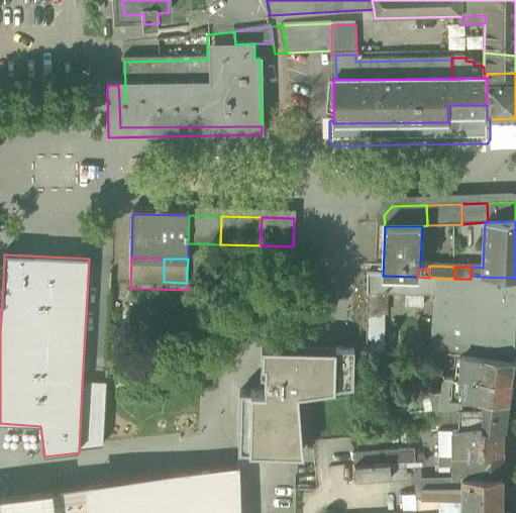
[(385,295),(434,296),(435,278),(429,278),(417,277),(383,276),(368,276),(368,295),(385,295)]
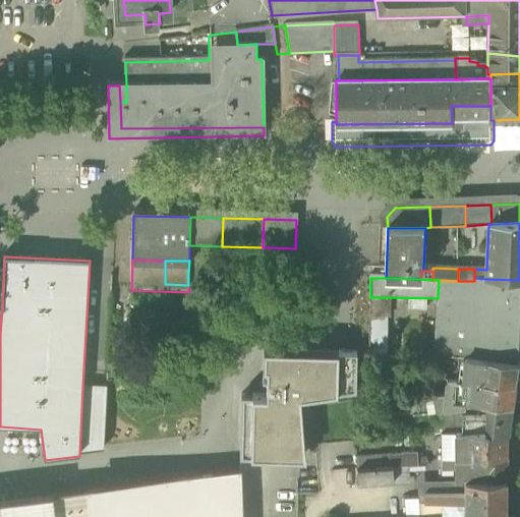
[(438,298),(438,310),(515,313),(516,297),(519,297),(519,280),(517,280),(486,279),(474,278),(474,281),(458,281),(439,280),(438,298)]
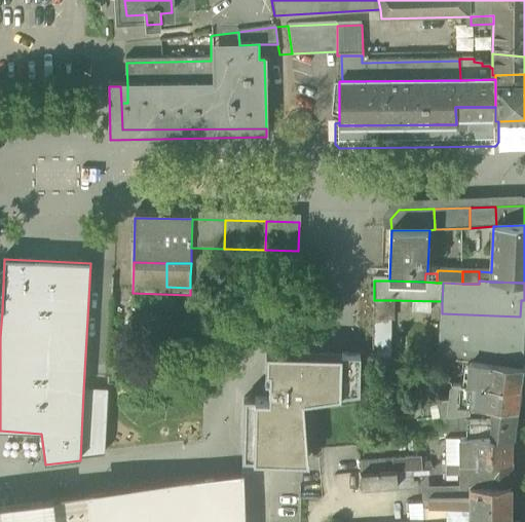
[(391,300),(374,300),(374,321),(391,322),(391,300)]
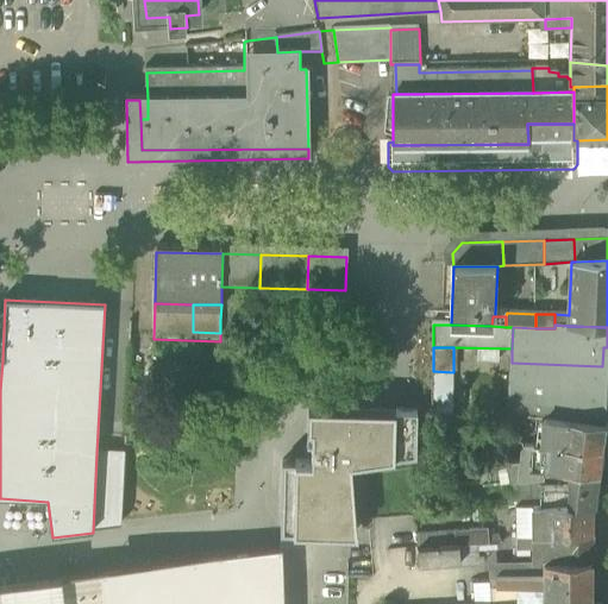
[(512,363),(511,382),(602,385),(602,366),(512,363)]
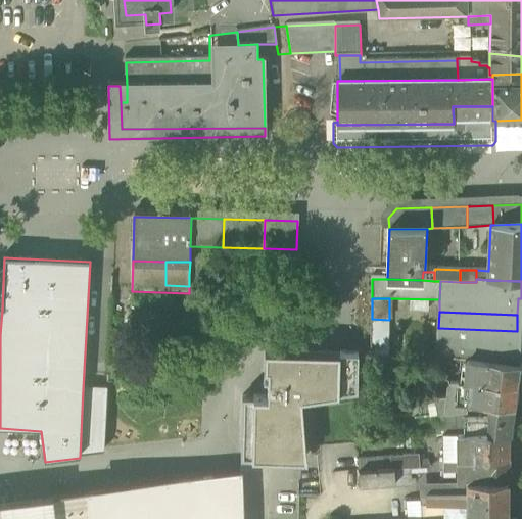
[(371,355),(371,358),(384,358),(388,357),(389,320),(372,319),(371,355)]
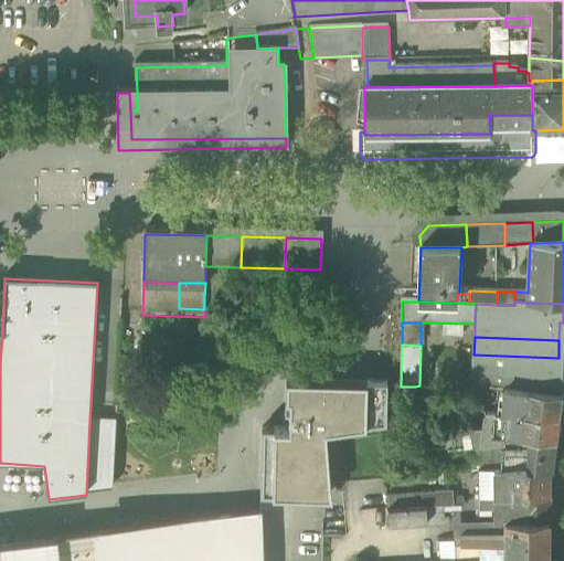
[(556,394),(559,358),(474,355),(472,383),(472,387),(475,387),(488,388),(488,385),(508,388),(524,390),(556,394)]
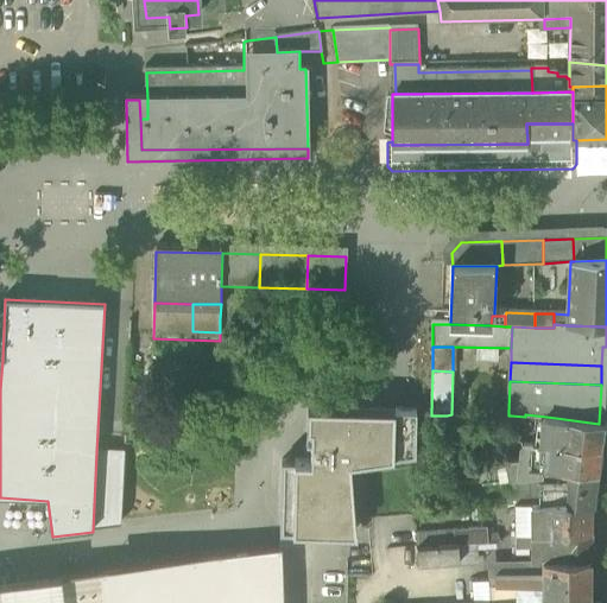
[(293,534),(341,535),(341,524),(355,524),(352,465),(417,457),(417,412),(396,412),(313,410),(311,432),(322,432),(323,445),(311,445),(311,463),(295,463),(293,516),(293,534)]
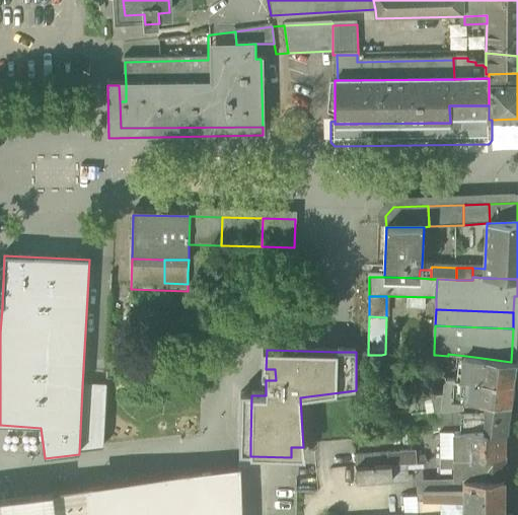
[(448,356),(444,399),(444,402),(463,402),(464,380),(466,356),(448,354),(448,356)]
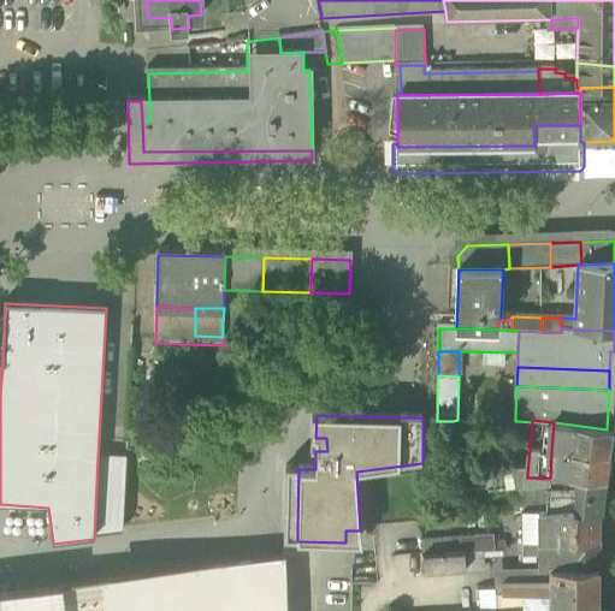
[(551,451),(571,452),(572,425),(554,422),(551,451)]
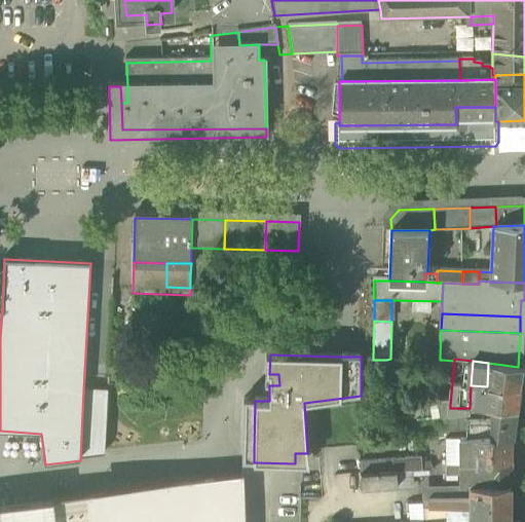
[(518,367),(488,363),(487,386),(520,389),(523,367),(518,367)]
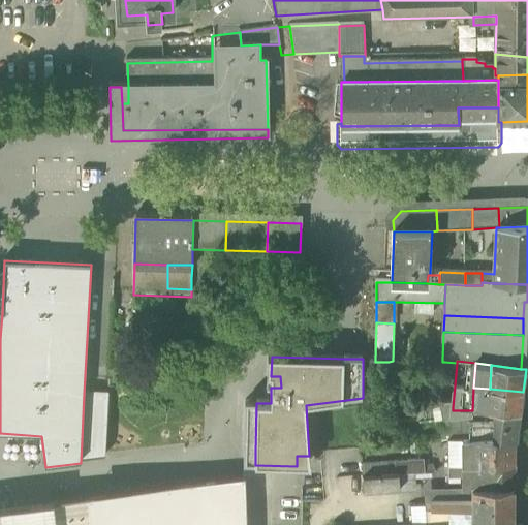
[(271,376),(271,388),(281,388),(280,376),(271,376)]
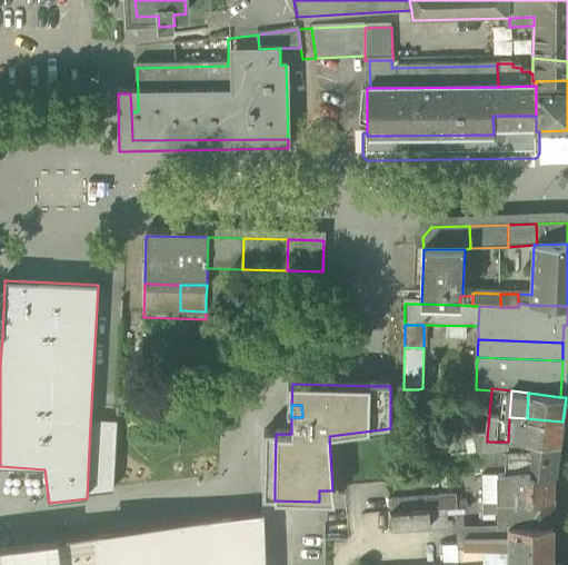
[(509,417),(508,442),(526,443),(531,443),(559,445),(562,422),(527,418),(509,417)]
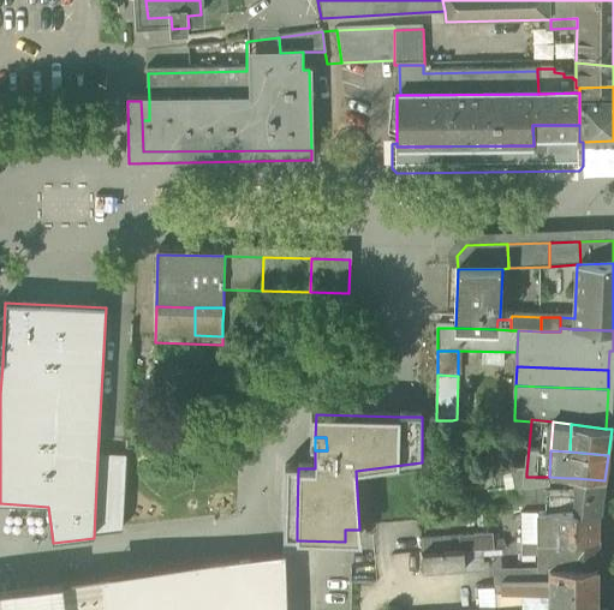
[(97,458),(94,538),(121,534),(125,459),(97,458)]
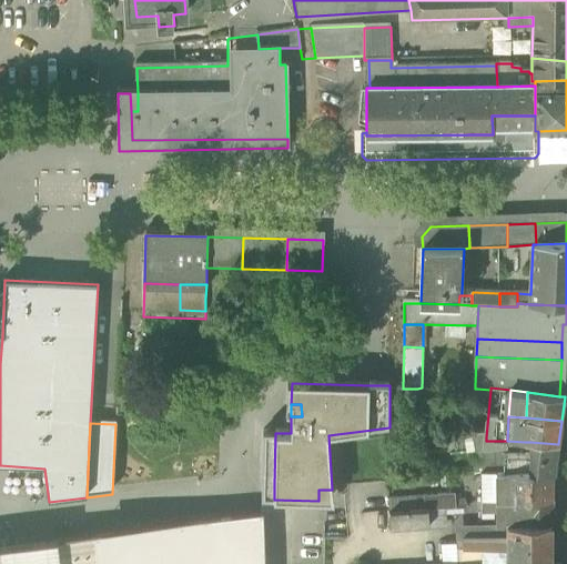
[(264,433),(263,483),(274,483),(275,433),(264,433)]
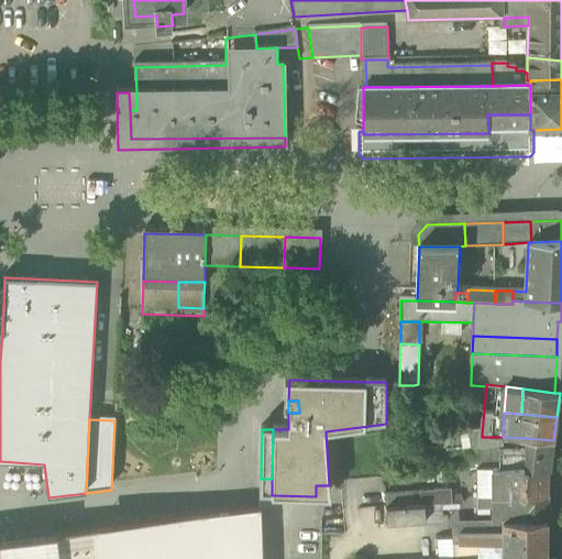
[(444,433),(447,450),(474,448),(473,435),(472,429),(444,433)]
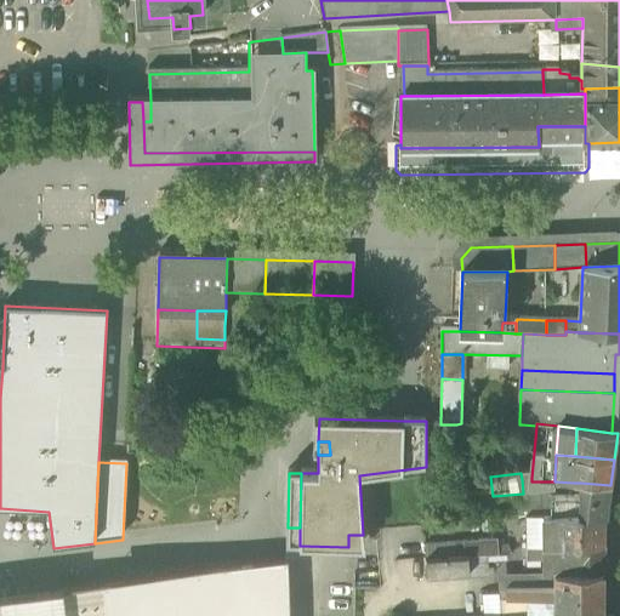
[(555,489),(555,482),(532,482),(532,478),(522,479),(523,494),(555,489)]
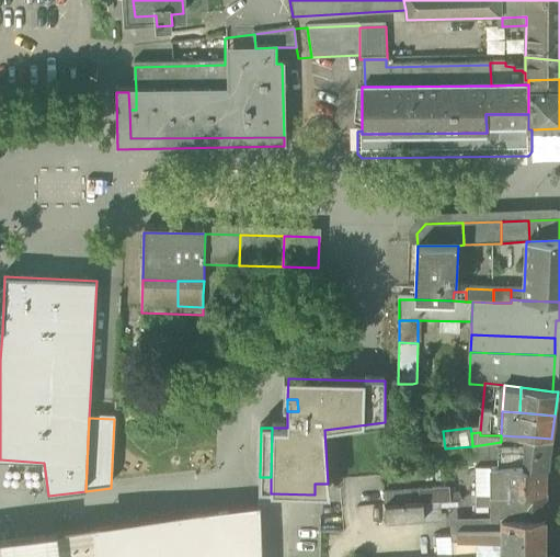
[(524,452),(524,466),(547,467),(550,445),(524,443),(524,452)]
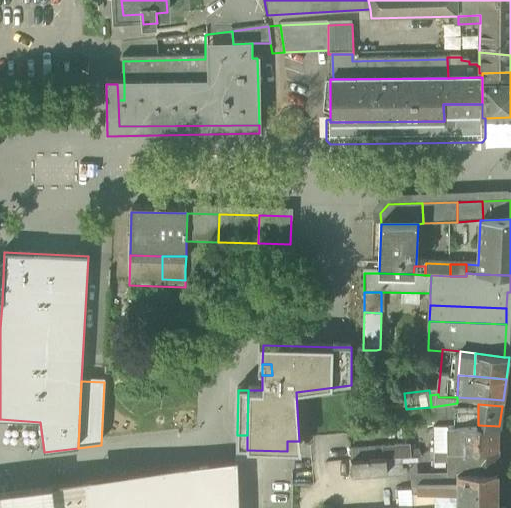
[(426,413),(428,427),(433,426),(448,426),(455,425),(455,412),(453,410),(426,413)]
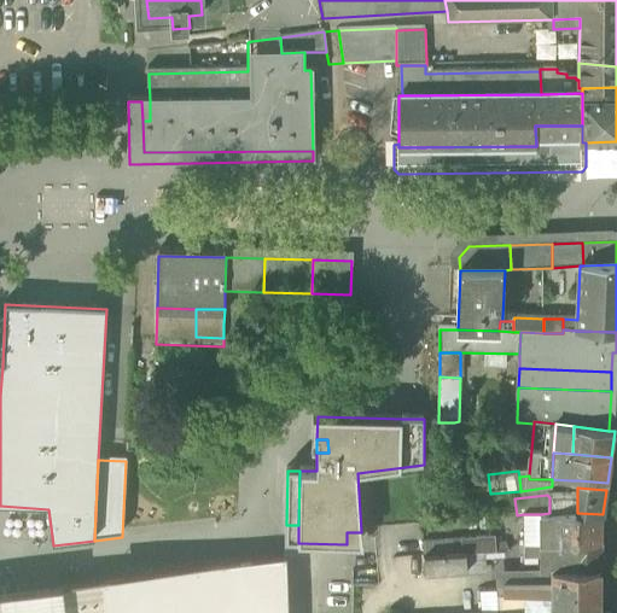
[(549,513),(577,513),(577,497),(549,497),(549,513)]
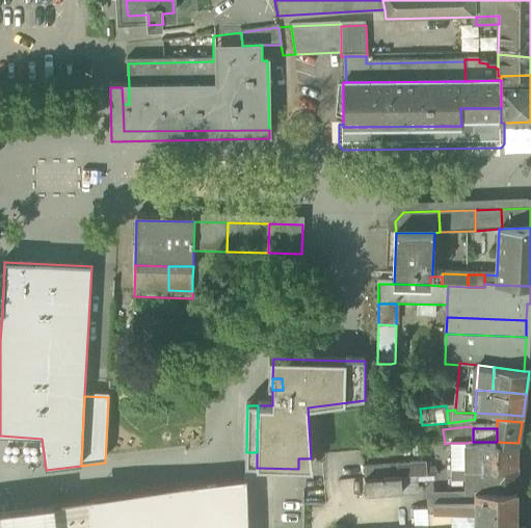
[(473,442),(466,443),(466,470),(519,468),(519,443),(497,442),(473,442)]
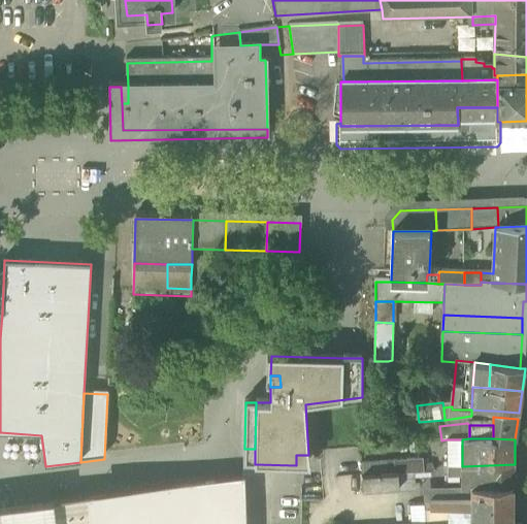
[(448,466),(462,466),(462,439),(447,439),(448,466)]
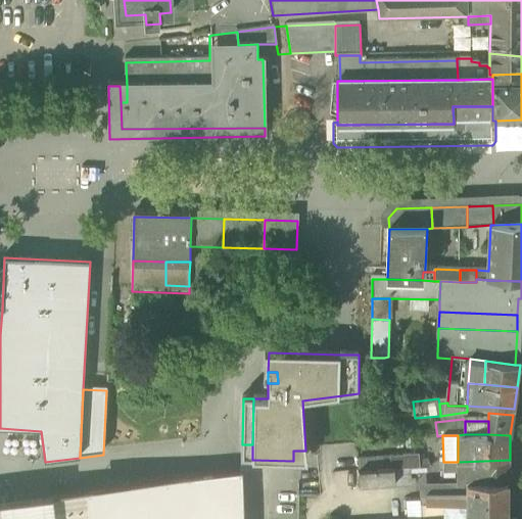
[(252,460),(252,444),(242,444),(242,459),(252,460)]
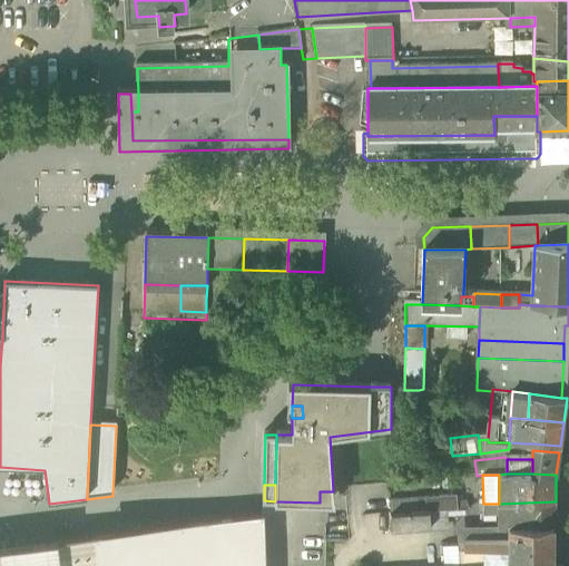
[(334,503),(333,491),(320,491),(320,503),(334,503)]
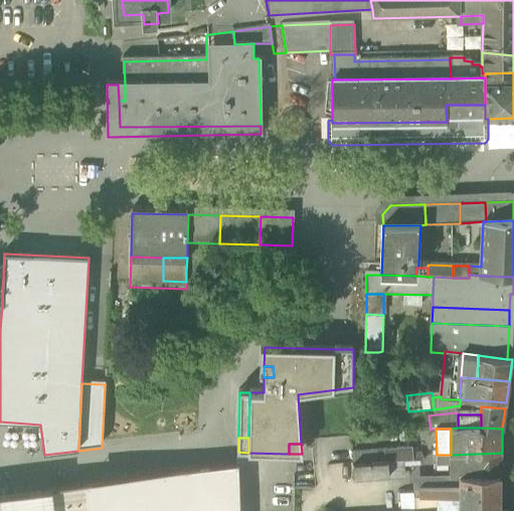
[(388,465),(413,463),(413,457),(412,450),(385,453),(386,463),(388,463),(388,465)]
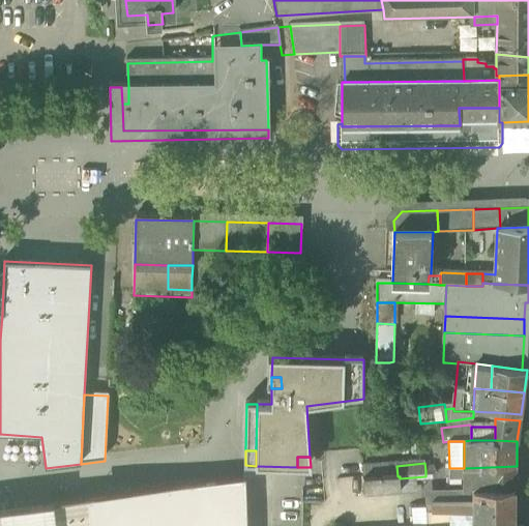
[(517,466),(464,468),(464,481),(464,492),(474,492),(516,491),(517,466)]
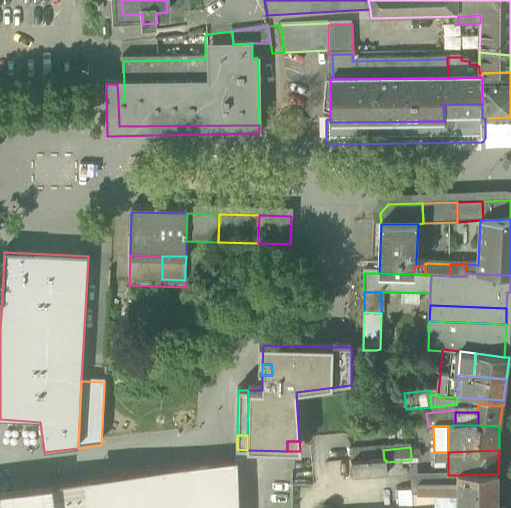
[(434,465),(448,465),(448,452),(434,452),(434,465)]
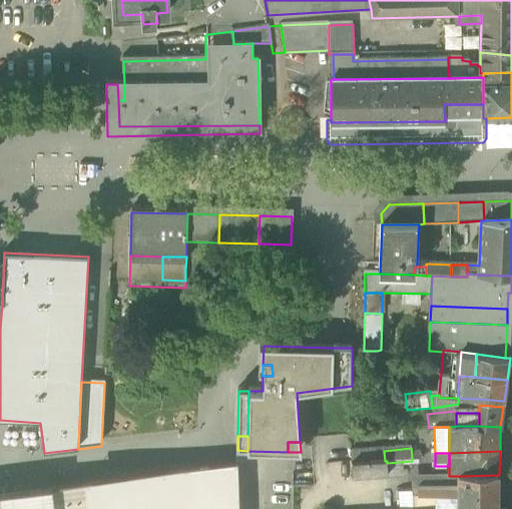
[(352,464),(354,480),(388,477),(387,463),(387,461),(385,461),(352,464)]
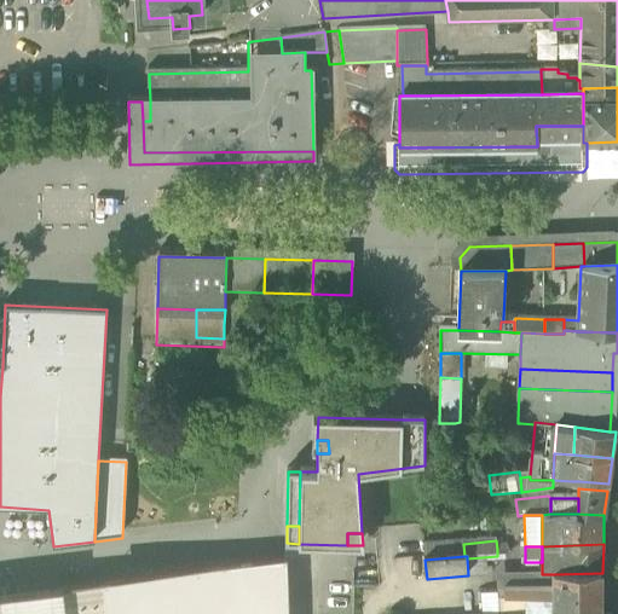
[(59,590),(62,613),(287,613),(286,563),(286,562),(59,590)]
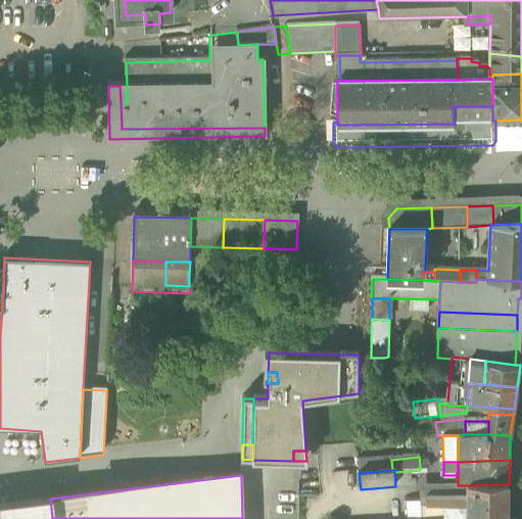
[(467,518),(468,489),(426,490),(426,497),(421,497),(421,518),(467,518)]
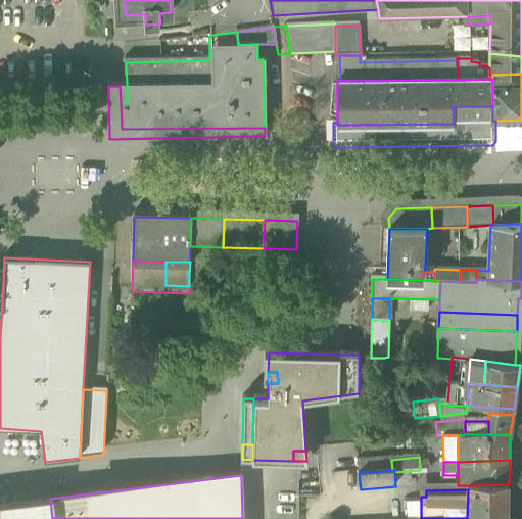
[(509,489),(468,489),(467,518),(509,518),(509,489)]
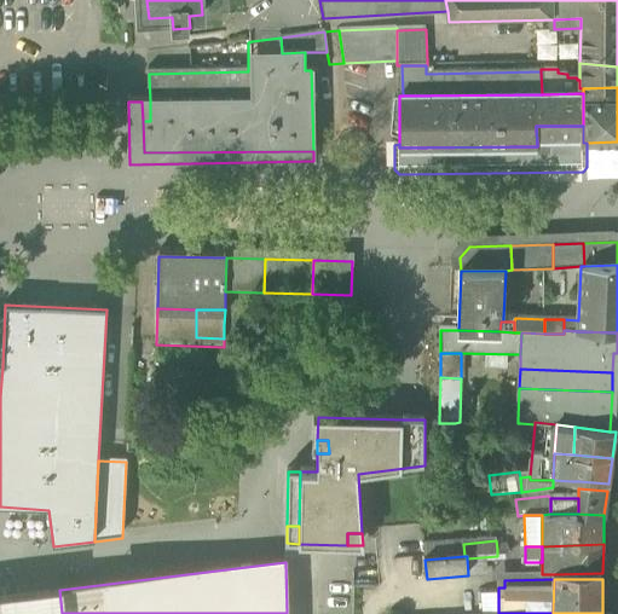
[(62,613),(59,590),(0,596),(0,613),(62,613)]
